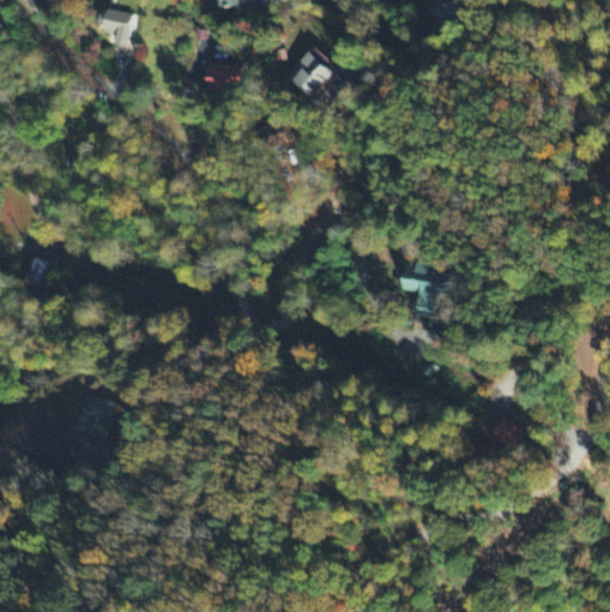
[(112,35),(109,46),(121,47),(127,13),(102,9),(98,31),(112,35)]
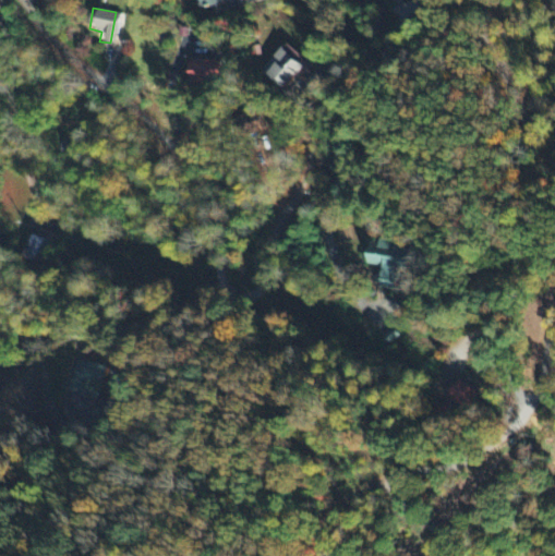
[(301,67),(290,56),(293,52),(284,44),(262,68),(282,86),(301,67)]
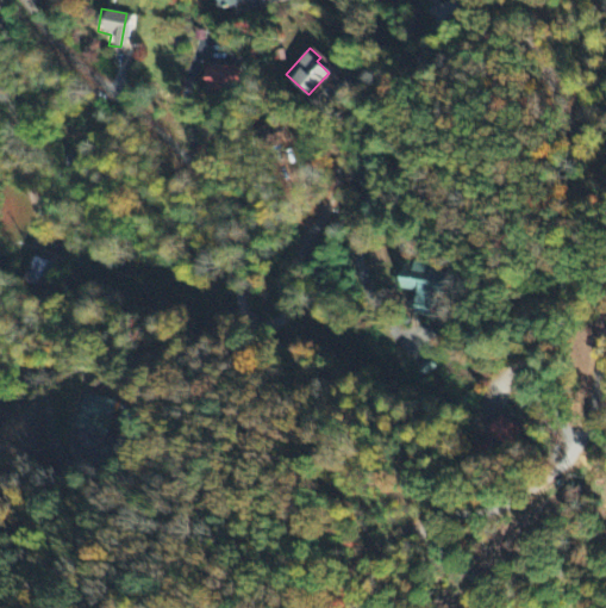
[(236,64),(204,66),(205,87),(236,86),(236,64)]
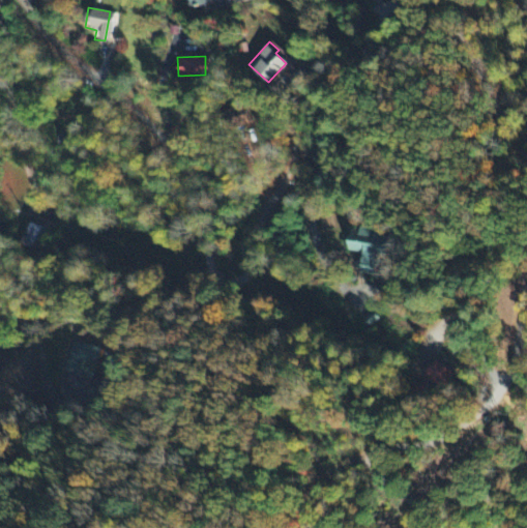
[(34,247),(41,226),(28,222),(21,243),(34,247)]
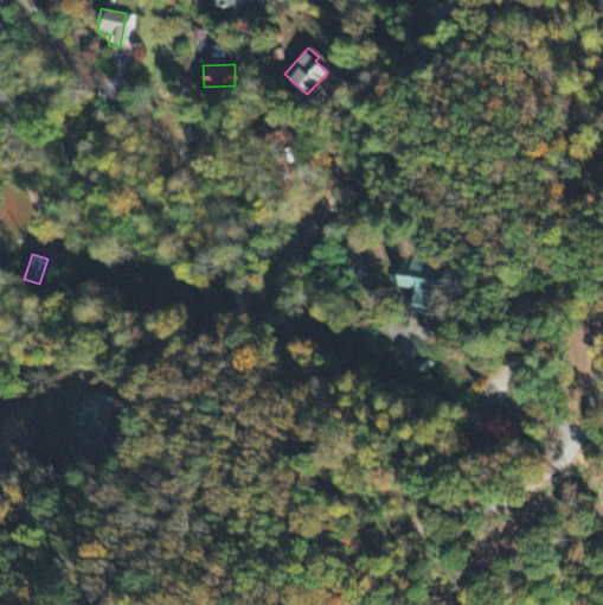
[(411,290),(408,313),(429,316),(431,294),(438,295),(442,271),(422,268),(422,263),(397,260),(393,287),(411,290)]
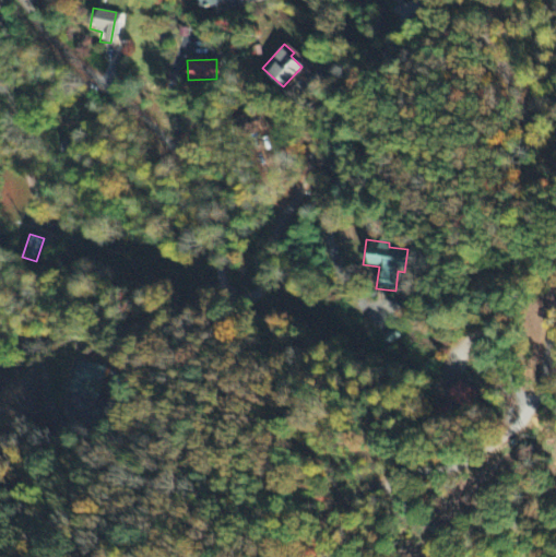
[(473,395),(458,379),(445,392),(459,409),(473,395)]
